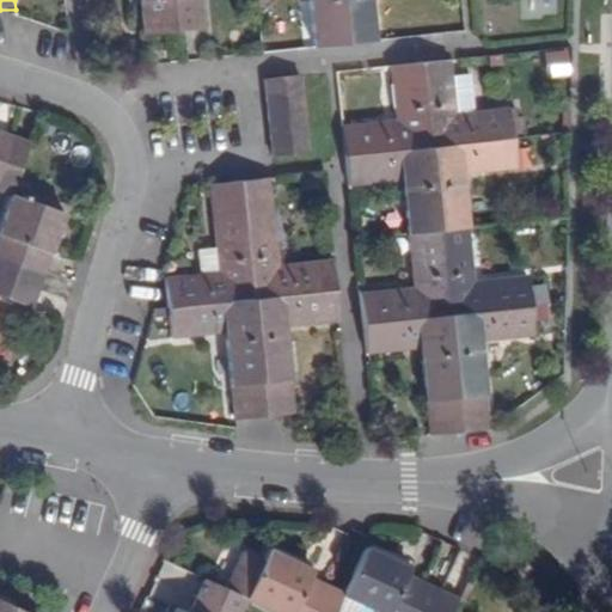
[(173,0),(144,0),(148,34),(178,30),(173,0)]
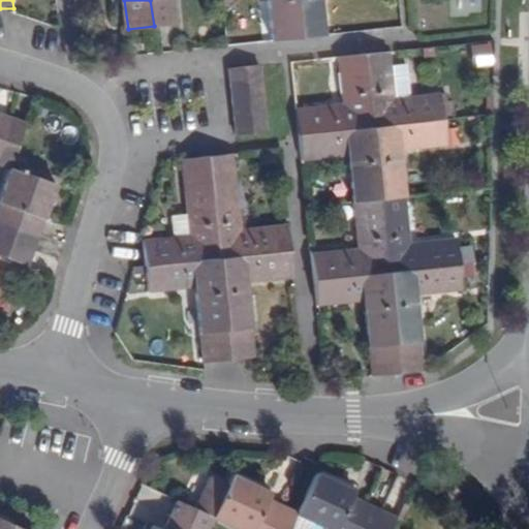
[(150,0),(154,26),(179,25),(176,0),(150,0)]
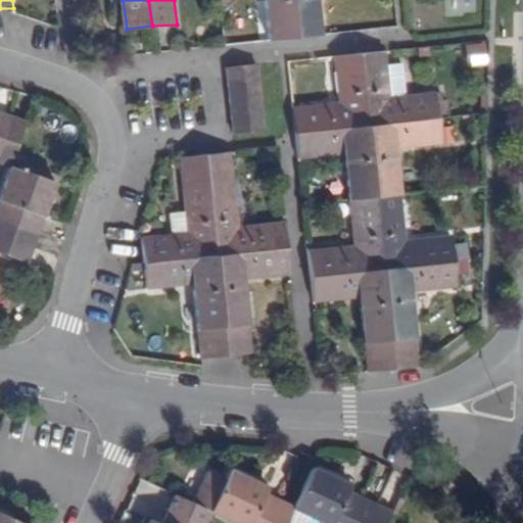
[(264,0),(269,41),(293,38),(298,38),(293,0),(264,0)]
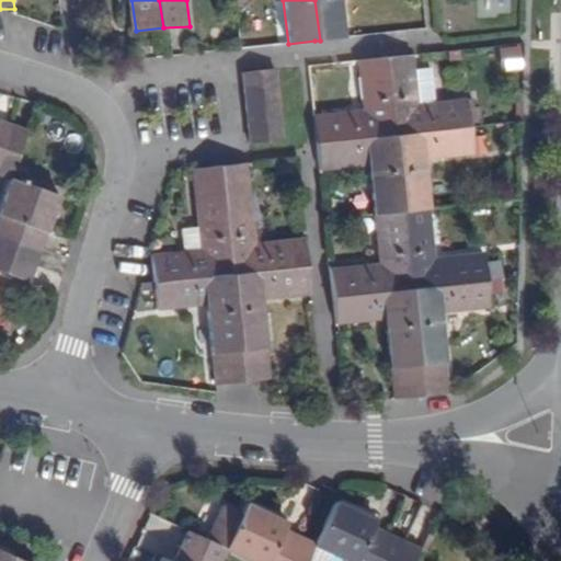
[(315,0),(320,41),(343,38),(340,0),(315,0)]
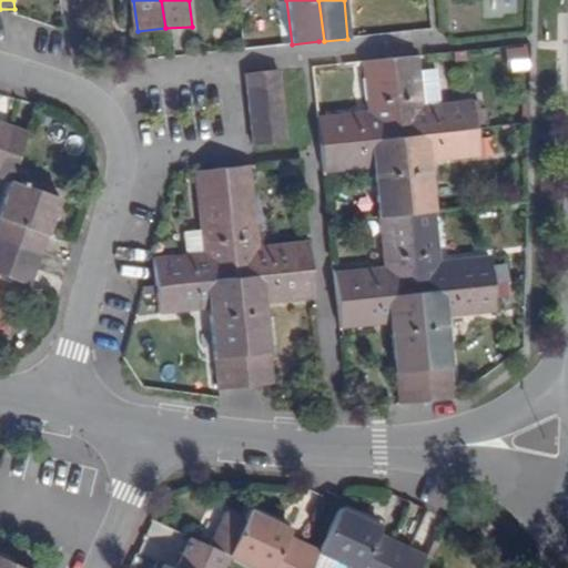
[(398,137),(475,129),(473,102),(424,107),(417,57),(389,60),(398,137)]
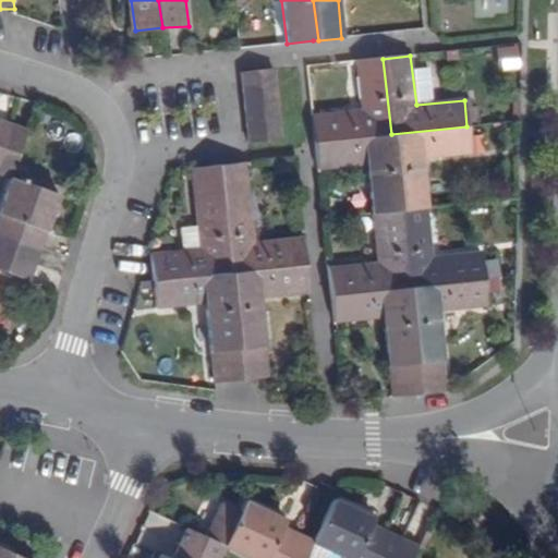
[(316,143),(391,134),(383,59),(355,61),(362,111),(314,117),(316,143)]
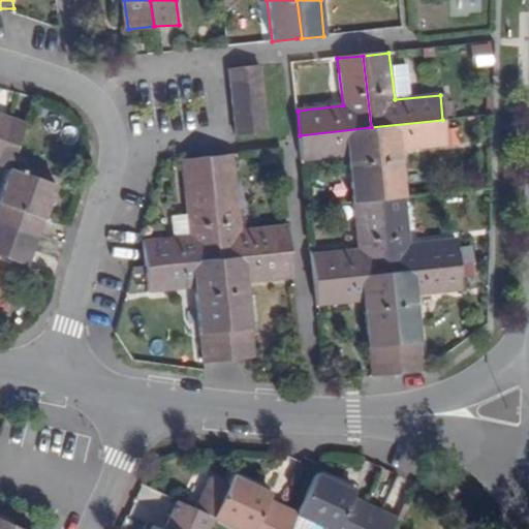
[(231,69),(234,87),(263,85),(261,67),(231,69)]
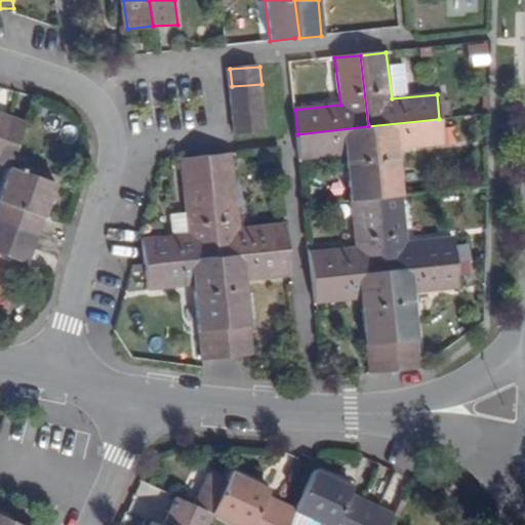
[(232,86),(233,102),(263,98),(261,84),(232,86)]
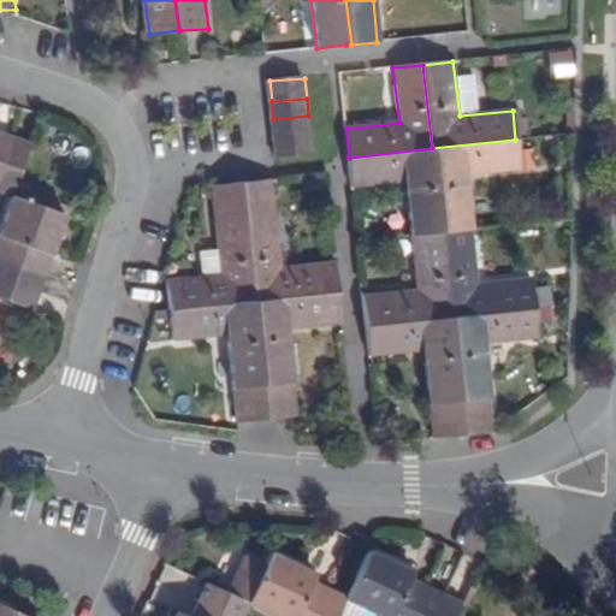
[(276,138),(311,135),(308,116),(273,119),(276,138)]
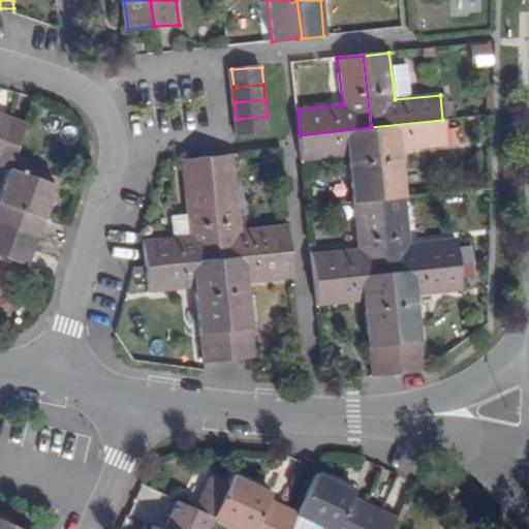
[(0,149),(11,118),(0,114),(0,149)]
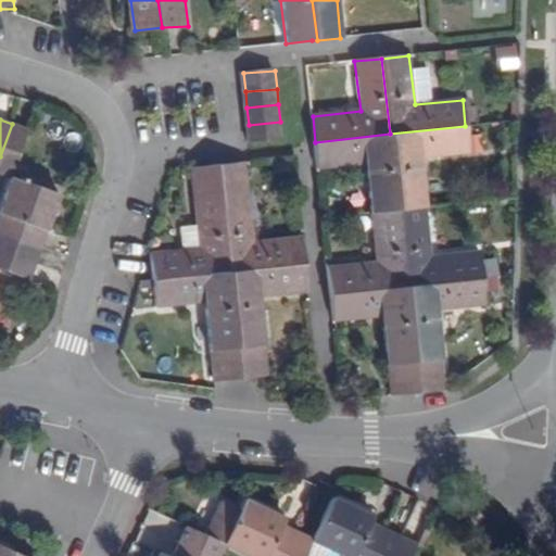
[(282,140),(280,122),(249,125),(251,143),(282,140)]
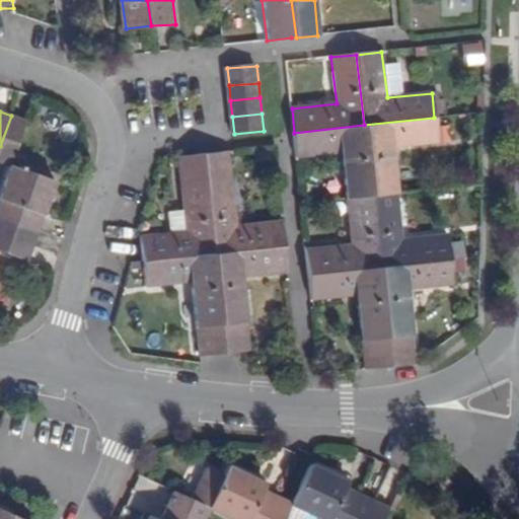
[(0,146),(0,162),(12,167),(27,122),(11,116),(0,146)]
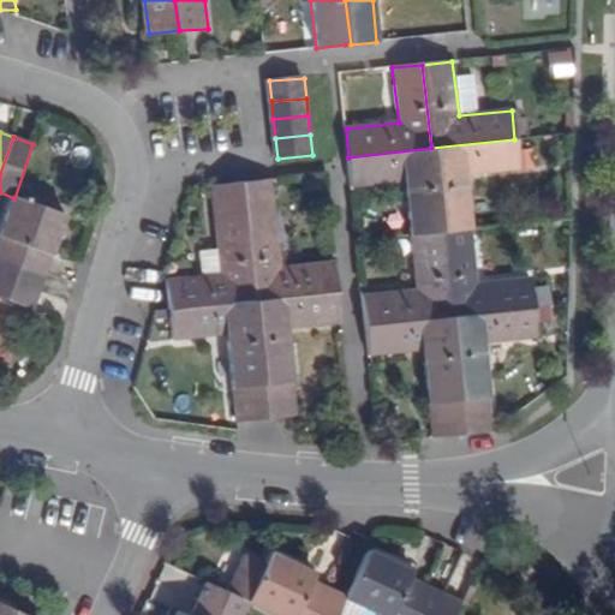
[(518,169),(514,139),(431,148),(440,233),(471,230),(465,175),(518,169)]
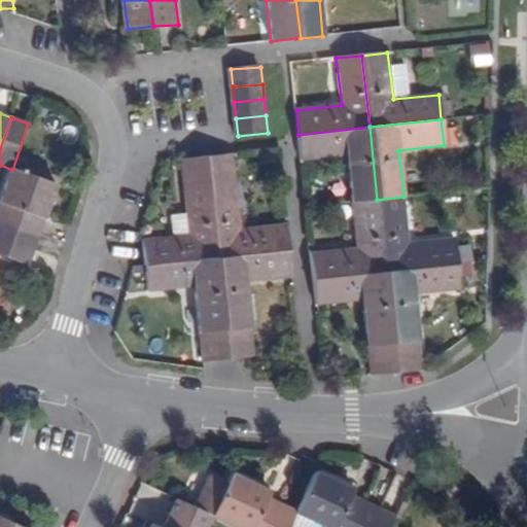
[(377,200),(370,127),(299,135),(302,162),(346,156),(351,202),(377,200)]
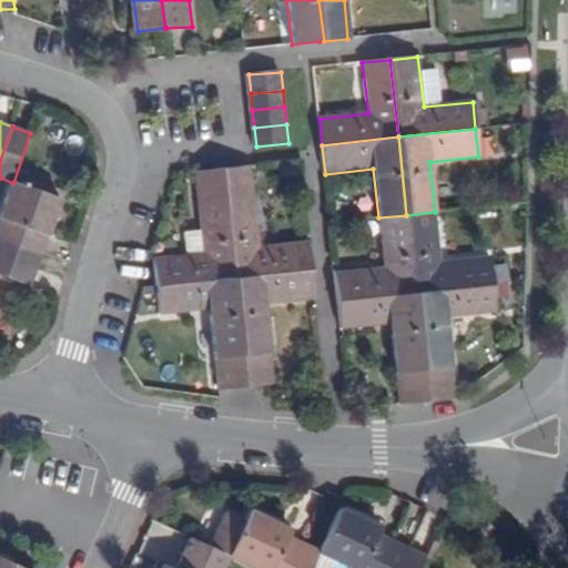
[(235,281),(314,273),(311,242),(260,247),(251,169),(223,171),(235,281)]
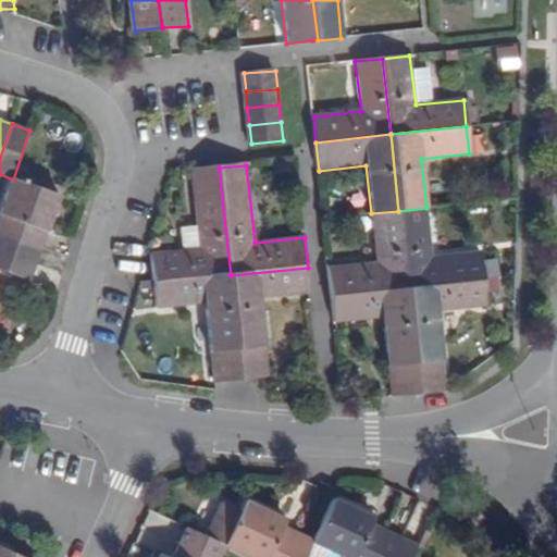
[(153,282),(231,275),(219,168),(190,170),(199,249),(150,254),(153,282)]
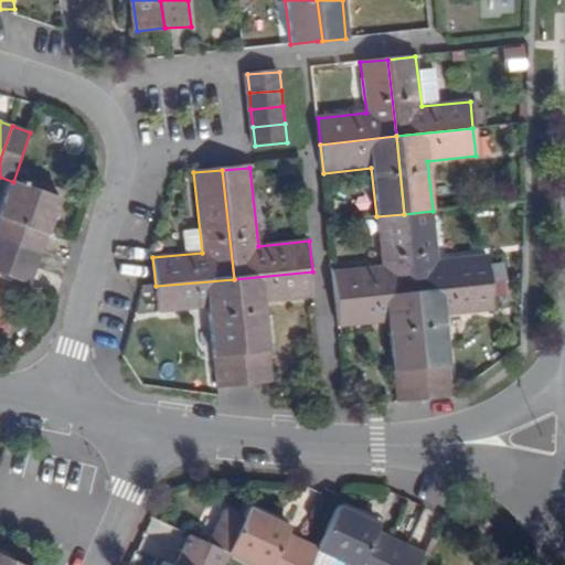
[(61,198),(13,182),(0,220),(0,236),(43,251),(61,198)]
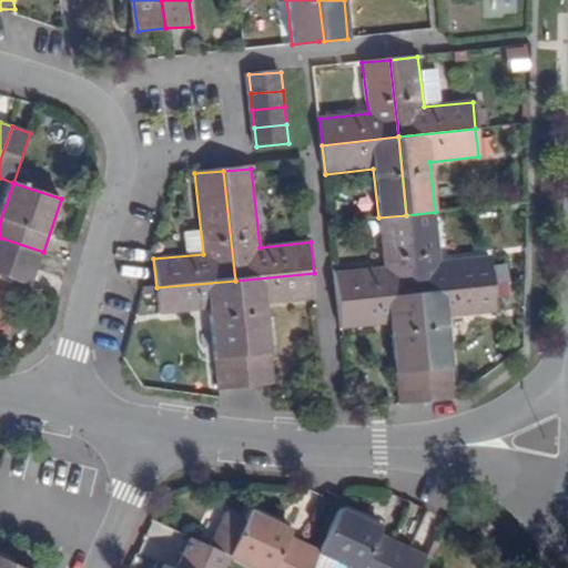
[(439,263),(435,212),(406,215),(415,294),(493,285),(489,257),(439,263)]
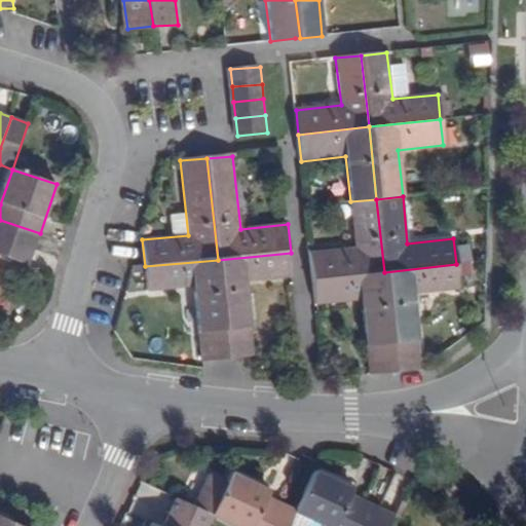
[(311,254),(313,280),(384,272),(376,199),(350,201),(355,249),(311,254)]
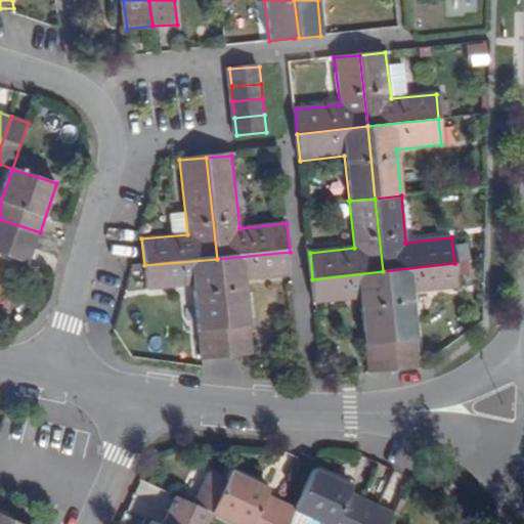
[(0,236),(34,249),(40,232),(0,219),(0,236)]
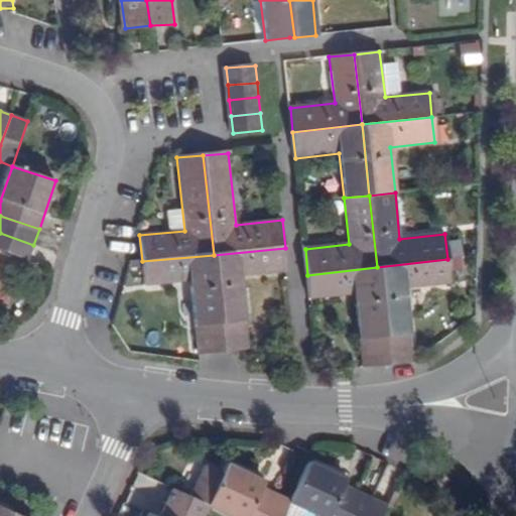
[(0,250),(28,260),(33,245),(0,233),(0,250)]
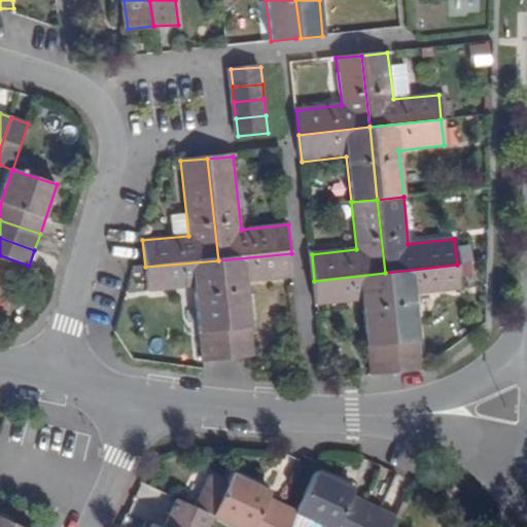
[(247,283),(294,279),(291,253),(218,260),(229,359),(253,356),(247,283)]
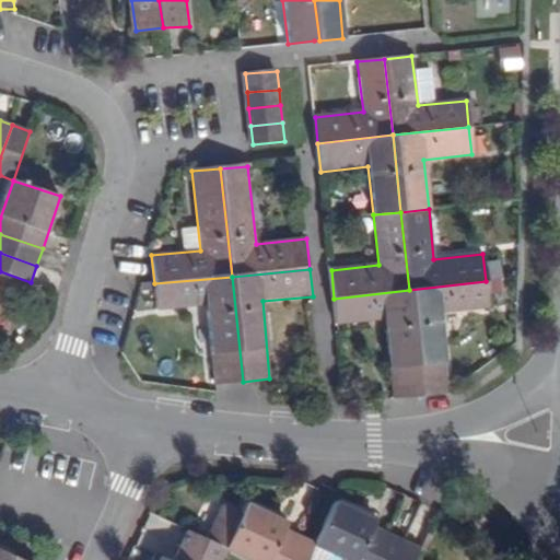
[(232,277),(154,283),(159,311),(206,306),(216,385),(243,382),(232,277)]
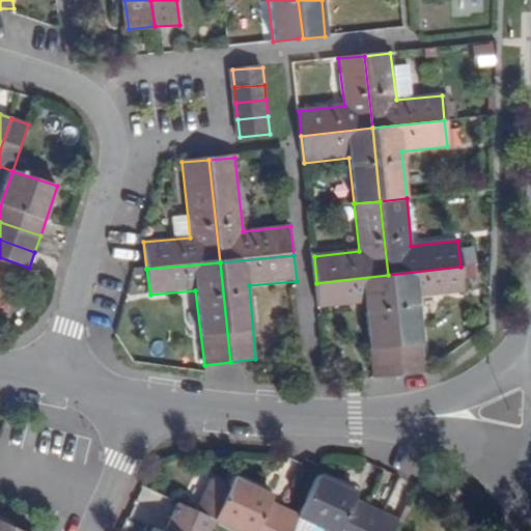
[(464,294),(460,267),(388,275),(399,376),(425,374),(417,298),(464,294)]
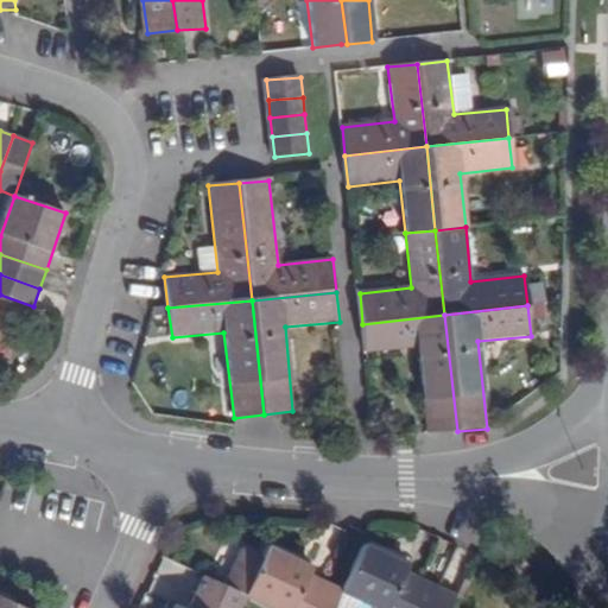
[(444,315),(362,324),(366,353),(418,348),(426,434),(457,431),(444,315)]
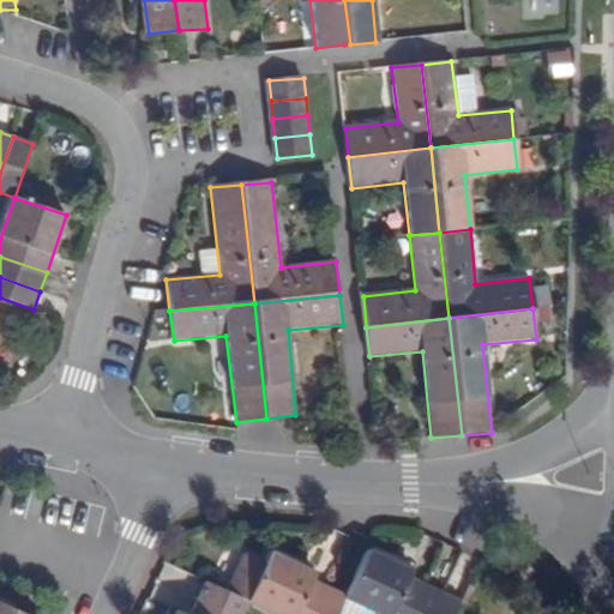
[(366,548),(344,594),(343,597),(380,613),(410,613),(425,583),(408,576),(411,569),(366,548)]
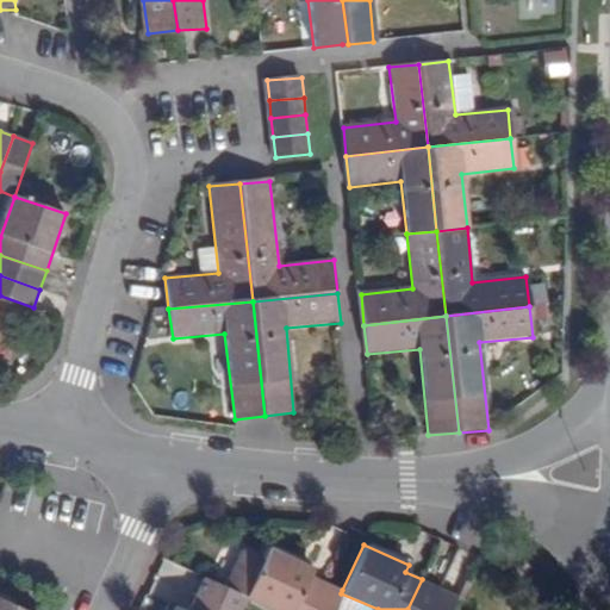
[(311,609),(325,583),(307,574),(311,567),(267,546),(251,578),(244,595),(246,595),(246,596),(274,609),(311,609)]
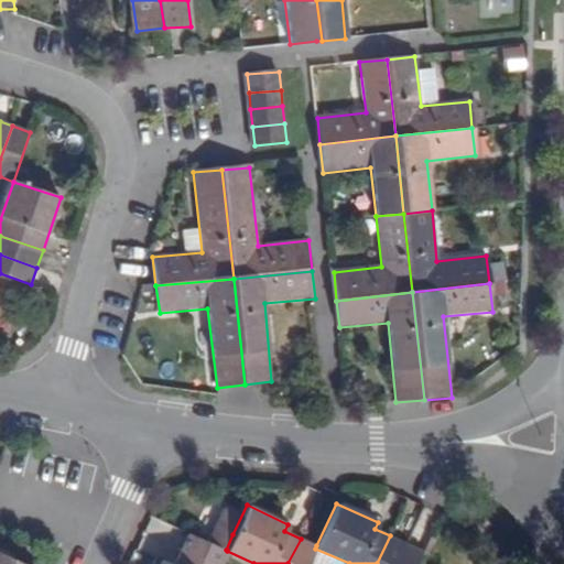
[(227,550),(226,550),(208,541),(188,532),(172,563),(160,559),(156,563),(220,563),(227,551),(227,550)]
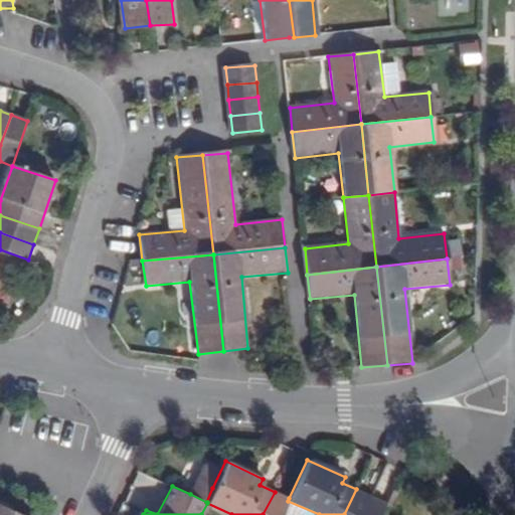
[(344,514),(362,514),(371,496),(356,489),(344,514)]
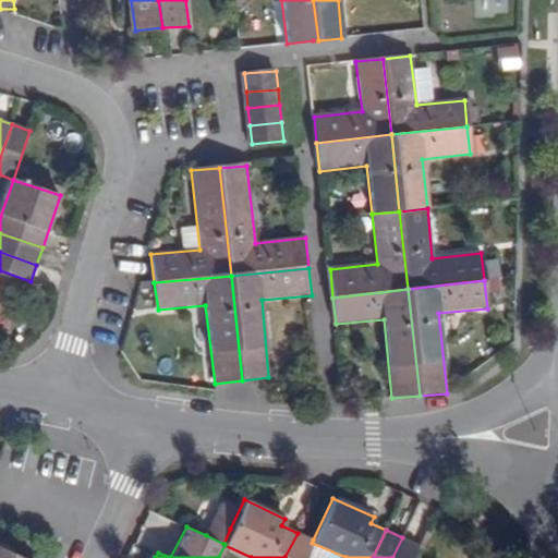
[(304,557),(312,543),(313,540),(298,533),(284,557),(304,557)]
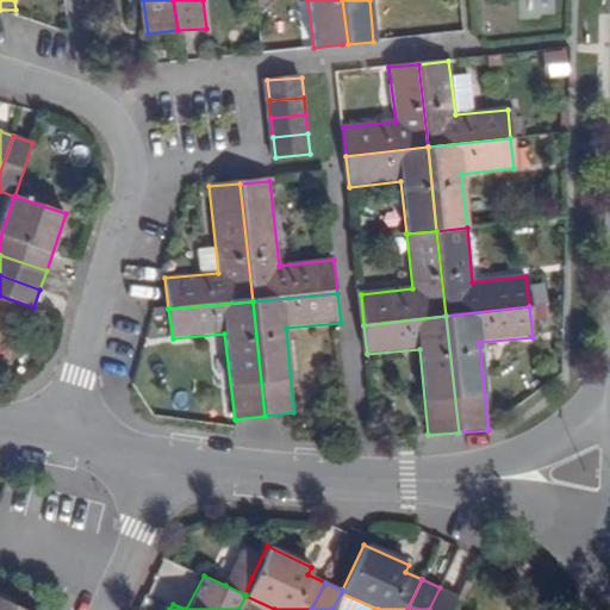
[(450,609),(458,596),(440,587),(429,609),(450,609)]
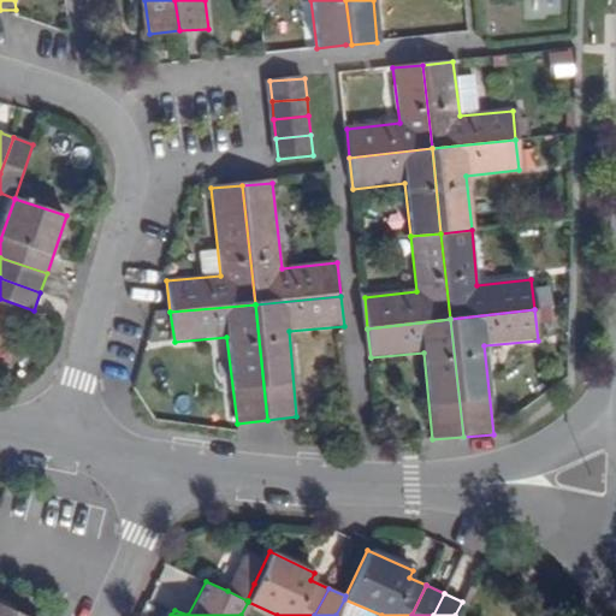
[(25,615),(13,610),(16,604),(0,597),(0,615),(25,615)]
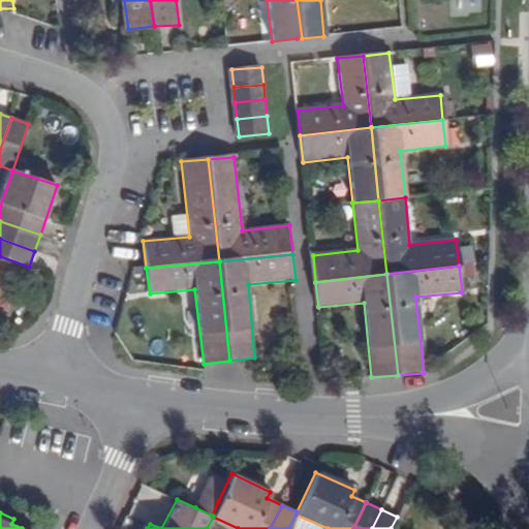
All buildings are outlined.
